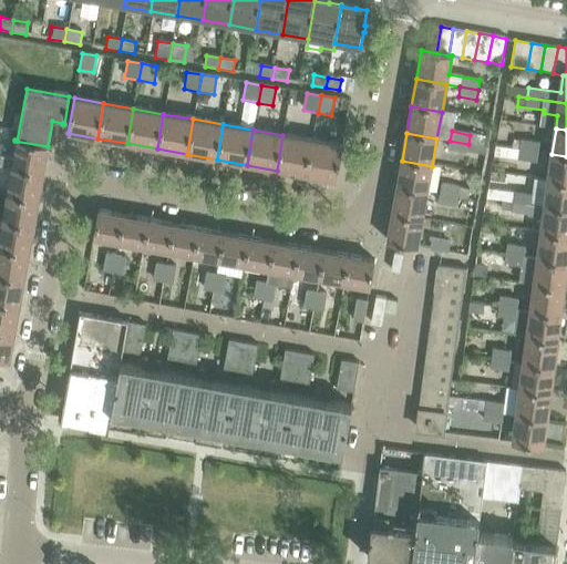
[(277,171),(307,176),(312,141),(282,135),(277,171)]
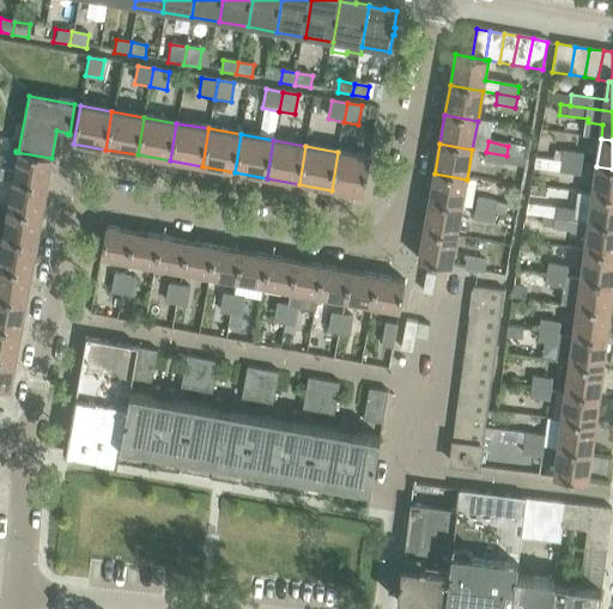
[(563,152),(562,163),(582,165),(583,154),(563,151),(563,152)]
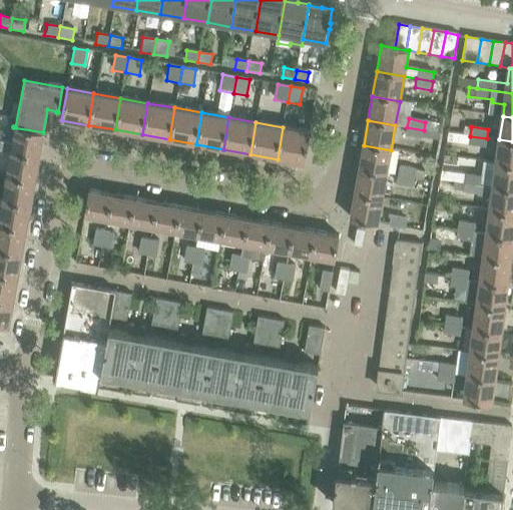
[(39,158),(43,132),(13,127),(8,152),(39,158)]
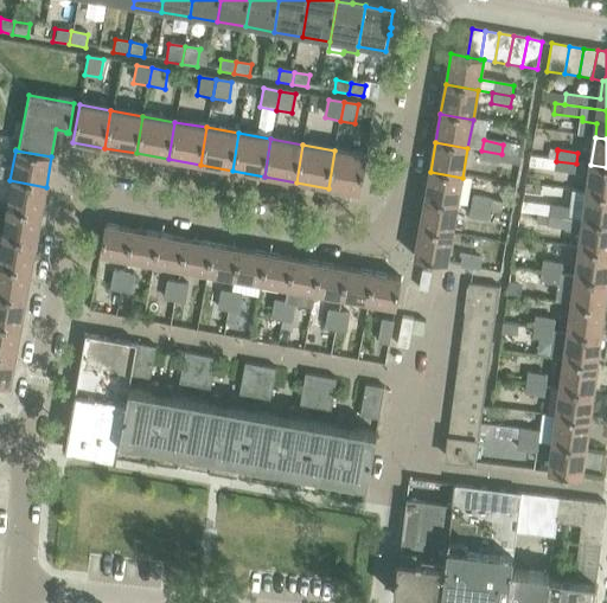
[(366,156),(334,151),(328,188),(360,193),(366,156)]
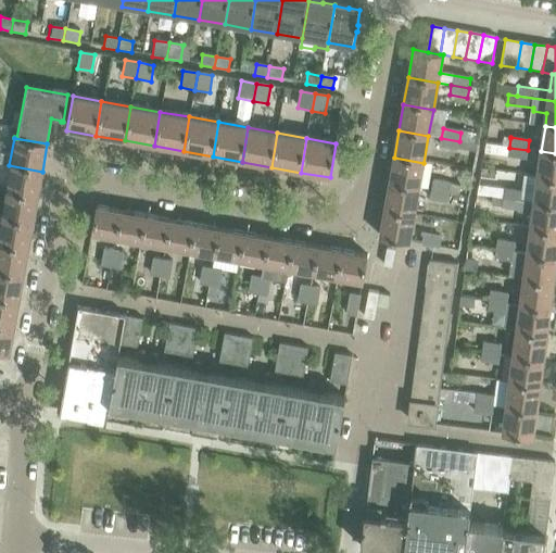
[(477,145),(459,141),(441,138),(440,148),(476,154),(477,145)]
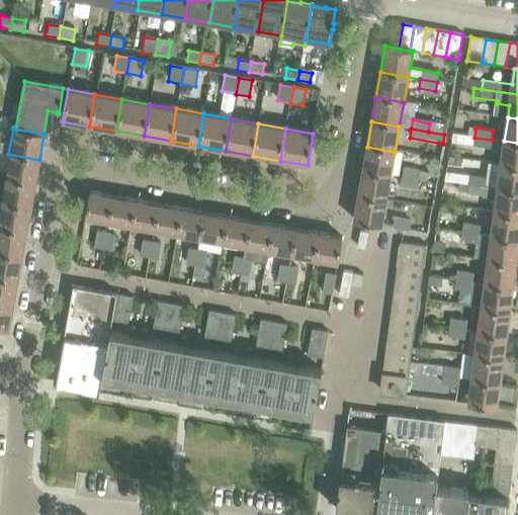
[(491,149),(492,140),(475,138),(473,147),(491,149)]
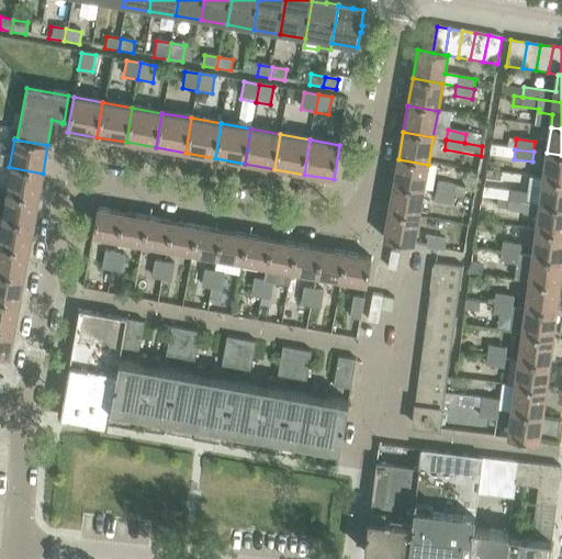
[(561,181),(561,155),(547,153),(543,179),(561,181)]
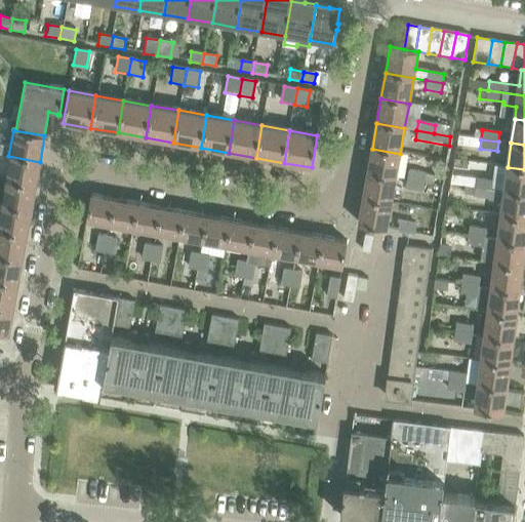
[(0,154),(7,156),(9,147),(1,145),(0,144),(0,154)]
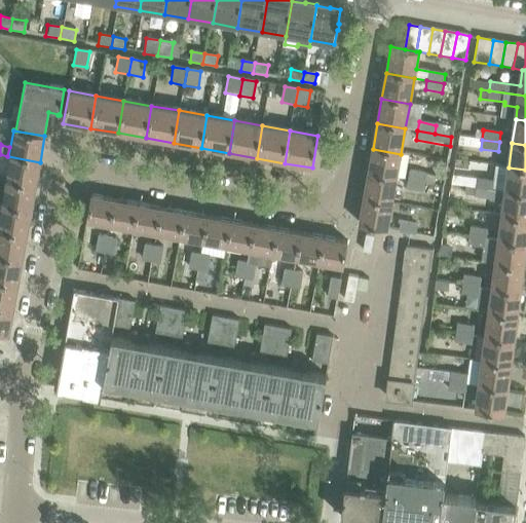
[(397,180),(401,154),(373,149),(368,175),(397,180)]
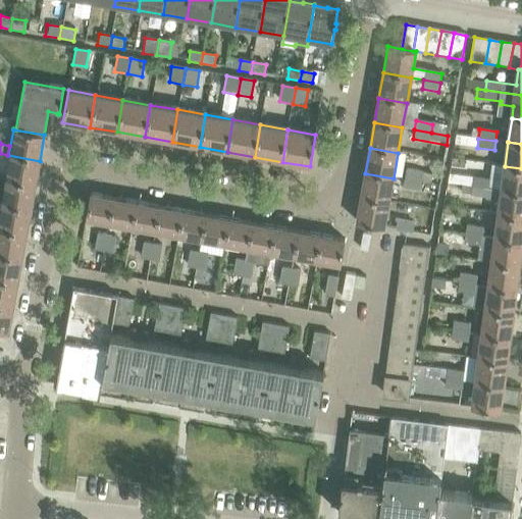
[(35,186),(40,161),(8,155),(4,179),(35,186)]
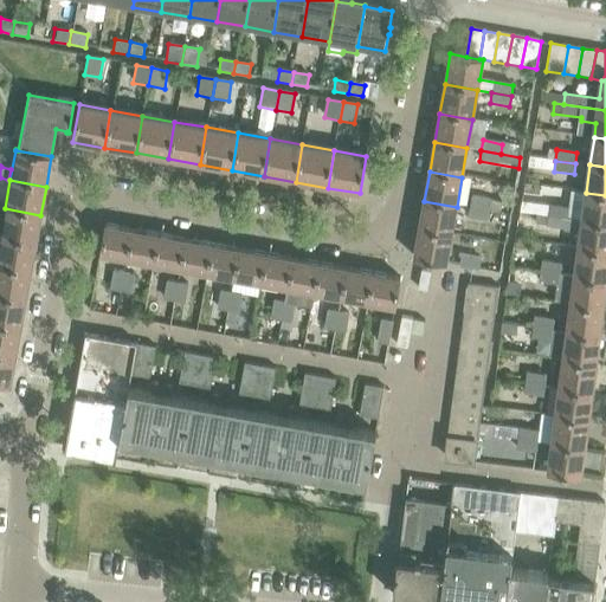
[(569,208),(567,219),(605,224),(605,195),(586,193),(572,191),(569,208)]
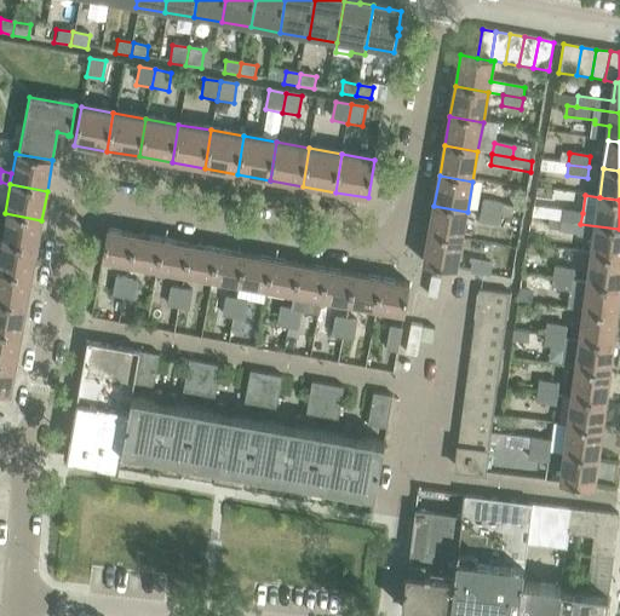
[(481,214),(501,218),(504,207),(483,203),(481,214)]
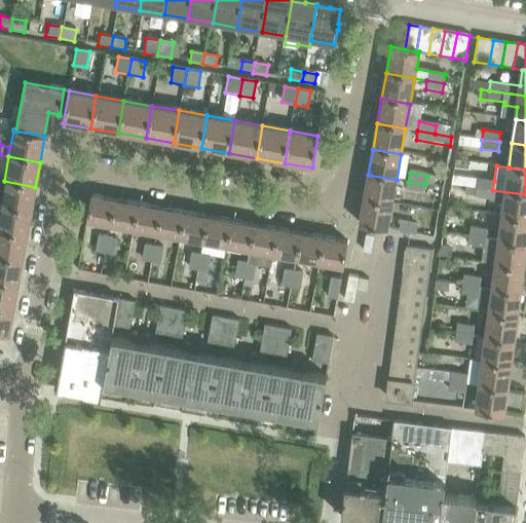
[(368,175),(364,200),(391,204),(397,180),(368,175)]
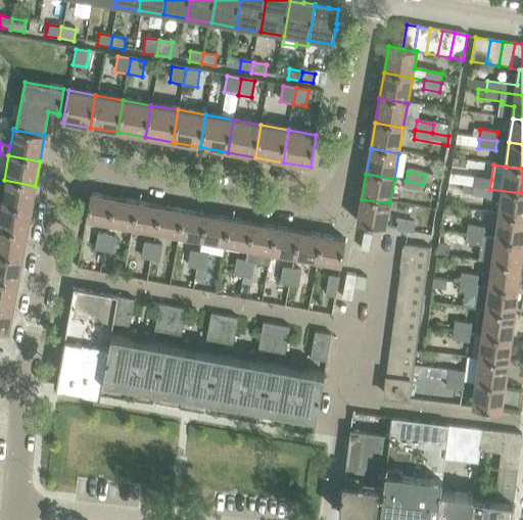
[(474,178),(473,187),(489,189),(491,180),(474,178)]
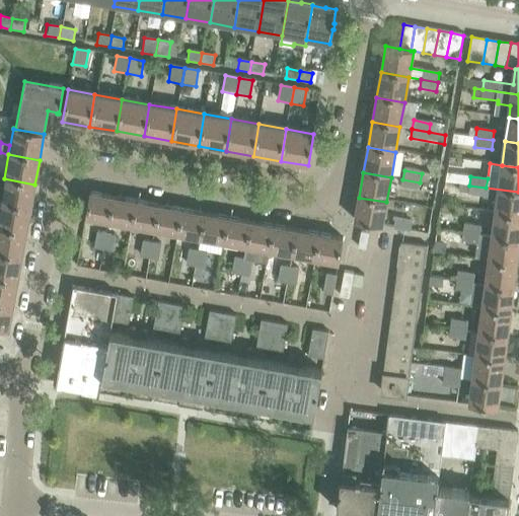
[(0,201),(0,203),(2,204),(30,209),(34,185),(4,178),(0,201)]
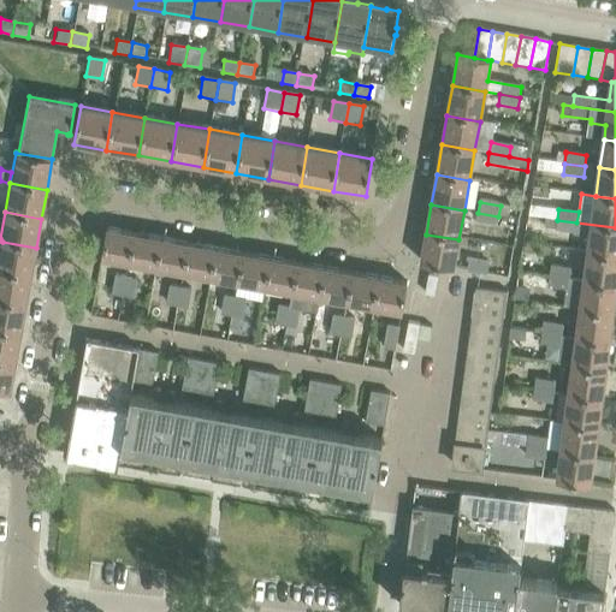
[(496,227),(498,217),(478,213),(477,224),(496,227)]
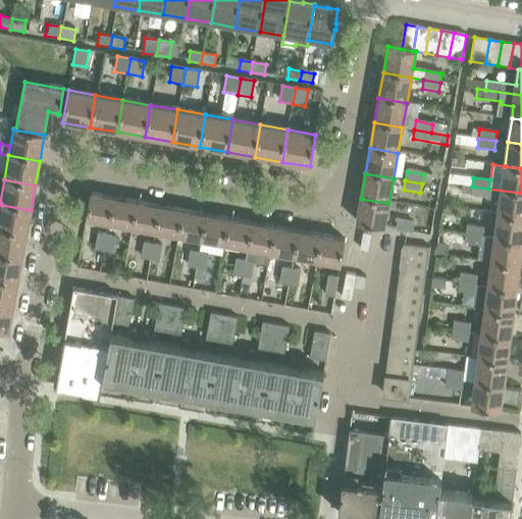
[(462,186),(461,194),(471,195),(471,196),(500,200),(498,214),(521,217),(521,193),(488,189),(472,187),(462,186)]
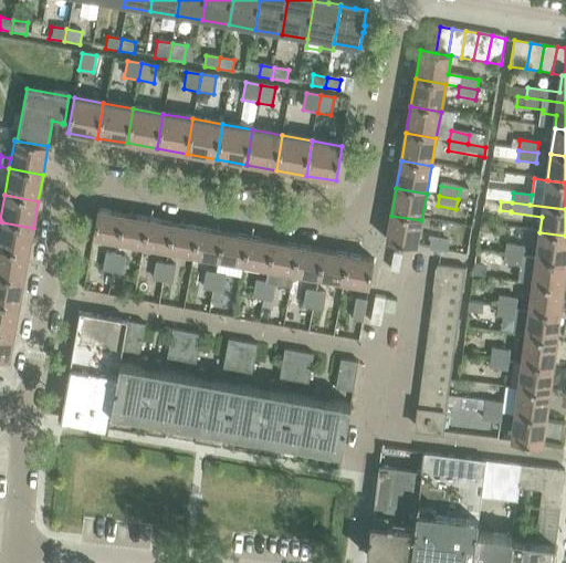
[(97,211),(93,238),(117,242),(123,216),(97,211)]
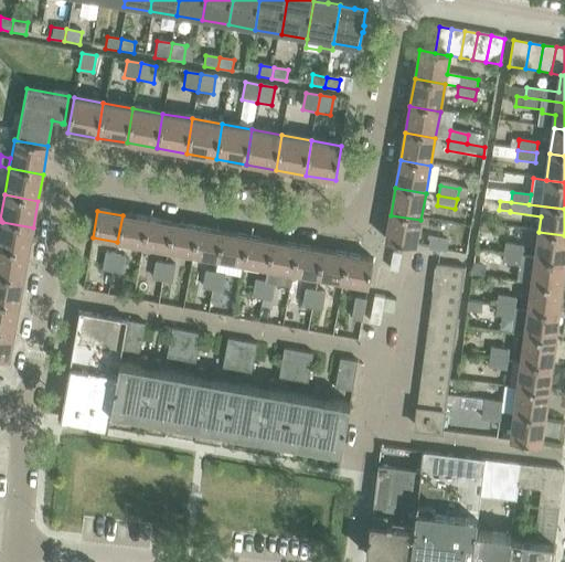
[(123,215),(117,242),(142,247),(148,220),(123,215)]
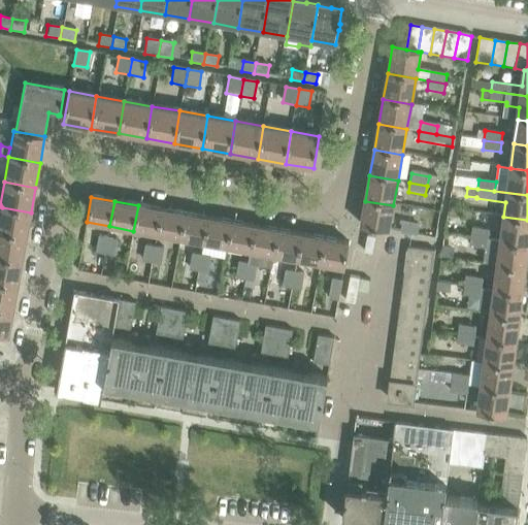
[(365,201),(360,225),(389,230),(393,205),(365,201)]
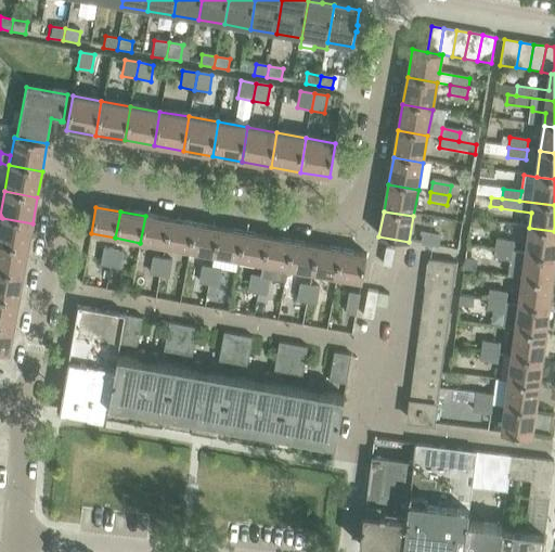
[(140,243),(165,247),(169,220),(145,216),(140,243)]
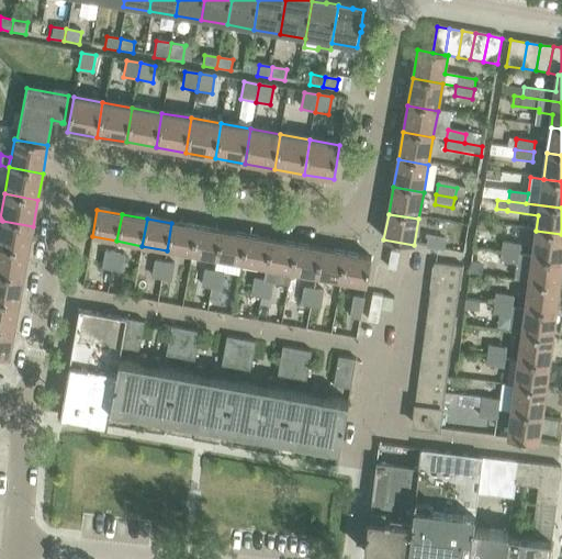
[(33,226),(2,221),(0,220),(0,247),(29,253),(33,226)]
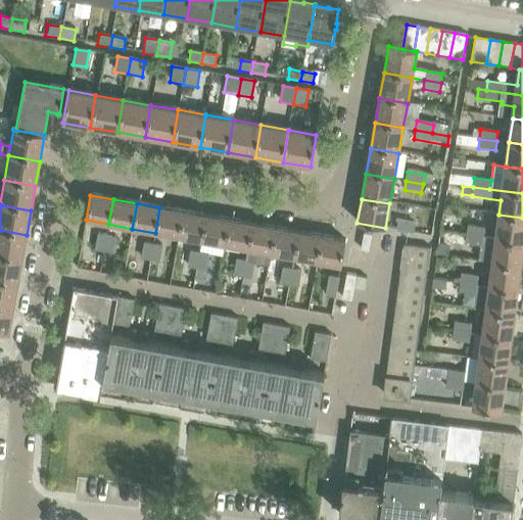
[(183,211),(159,207),(155,233),(179,237),(183,211)]
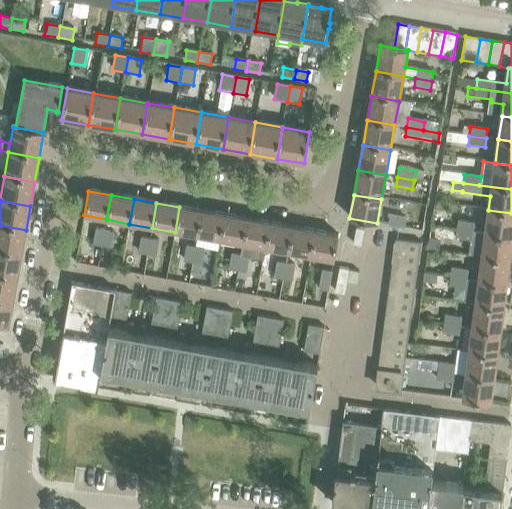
[(202,211),(179,207),(175,232),(197,236),(202,211)]
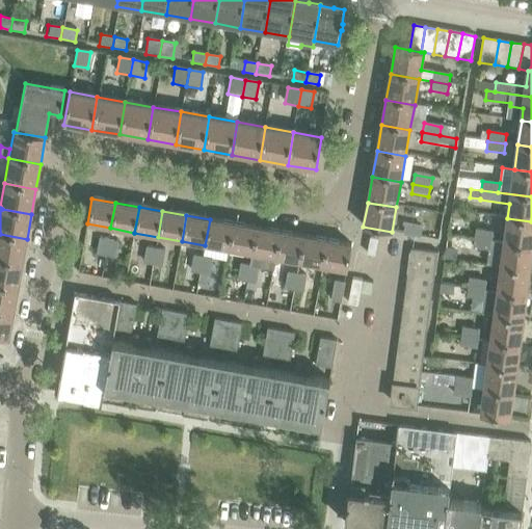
[(531,221),(507,218),(504,243),(531,246),(531,221)]
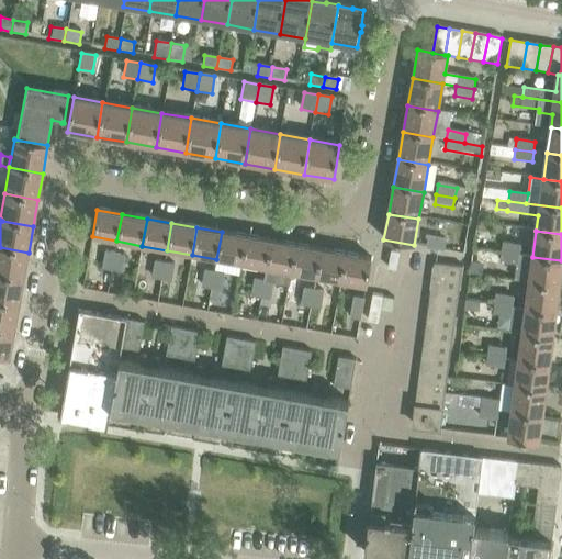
[(247,236),(222,232),(216,259),(242,264),(247,236)]
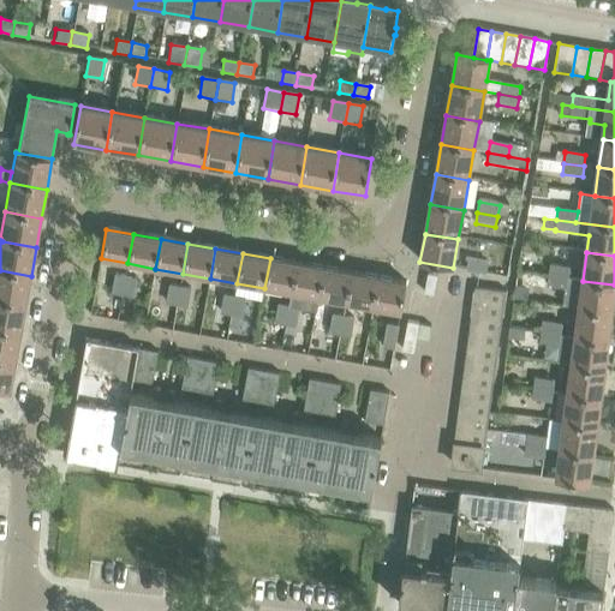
[(270,258),(264,288),(292,293),(297,264),(270,258)]
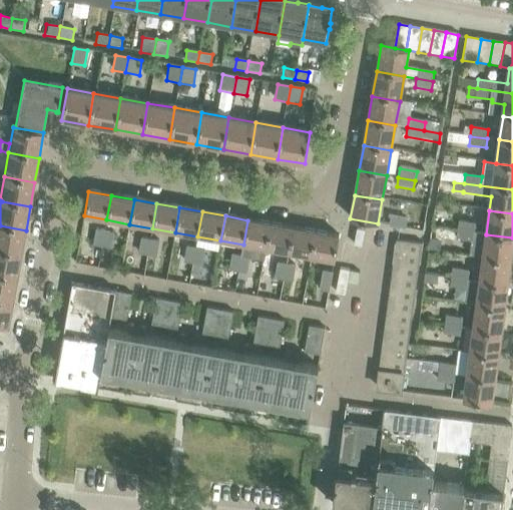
[(390,225),(405,228),(407,218),(391,215),(390,225)]
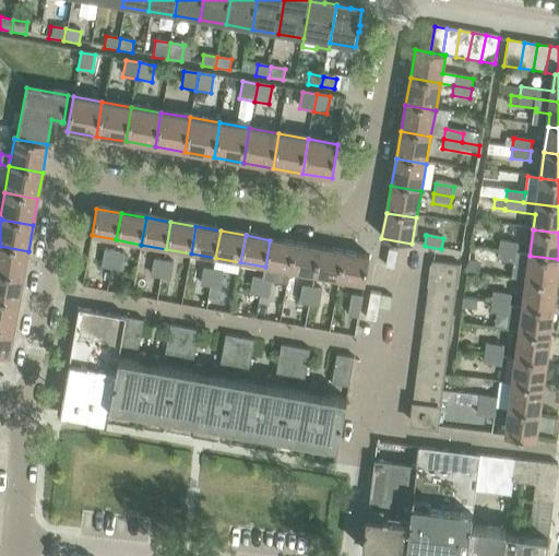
[(263,280),(260,298),(271,300),(274,282),(288,284),(290,271),(295,245),(270,240),(265,267),(263,280)]
